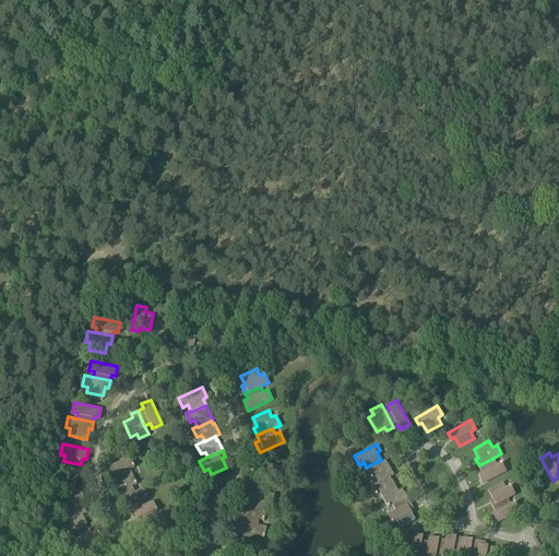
[(117,478),(132,472),(130,466),(134,464),(130,456),(106,466),(110,475),(115,474),(117,478)]
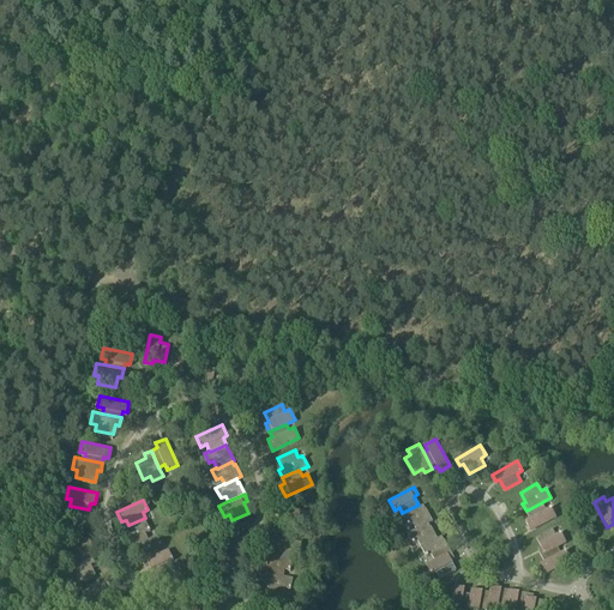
[(422,502),(419,505),(402,513),(408,524),(414,521),(416,526),(416,527),(428,521),(433,519),(426,506),(425,507),(422,502)]
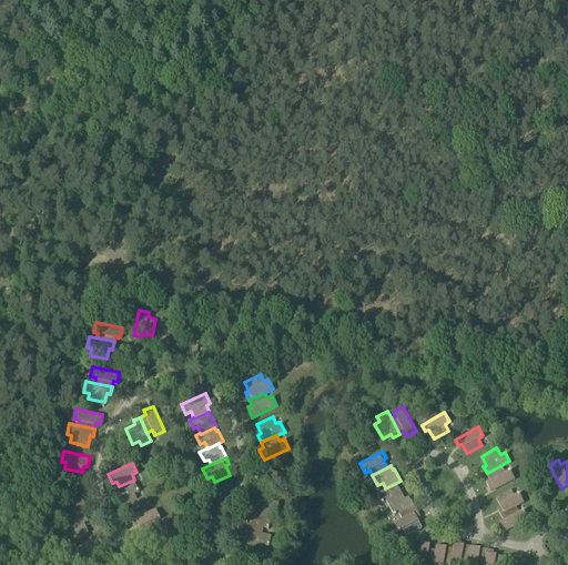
[(490,491),(514,477),(509,467),(505,471),(501,465),(487,473),(489,478),(485,481),(490,491)]
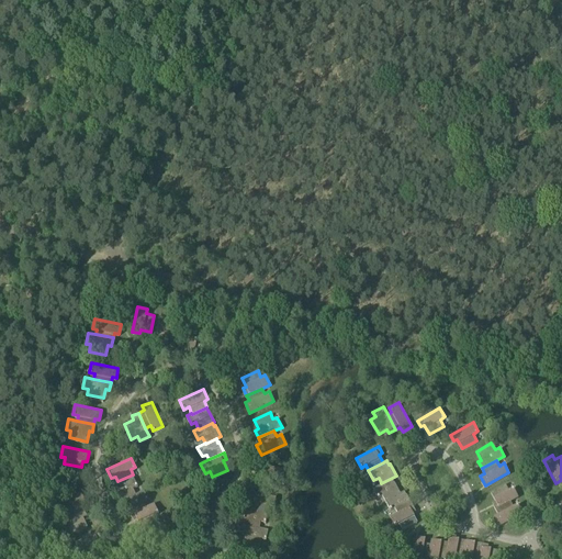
[(81,467),(64,464),(56,461),(54,472),(58,473),(57,480),(74,483),(76,472),(80,473),(81,467)]
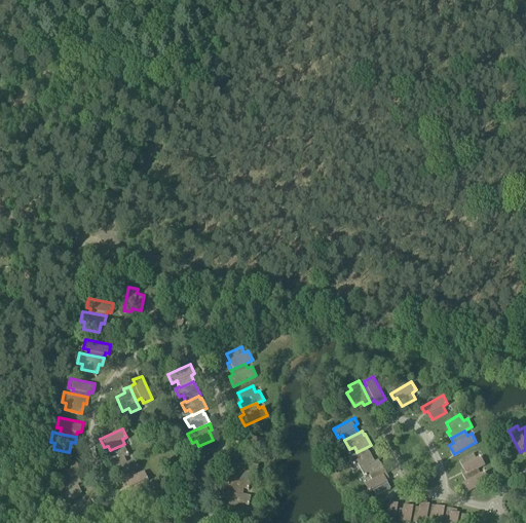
[(265,448),(267,438),(242,433),(241,440),(245,441),(242,450),(259,453),(260,447),(265,448)]
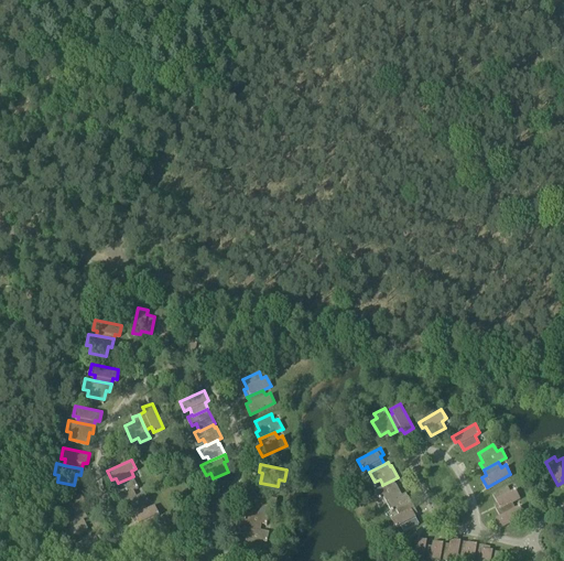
[(121,502),(125,499),(137,494),(136,494),(133,488),(138,486),(133,476),(118,483),(114,485),(121,502)]
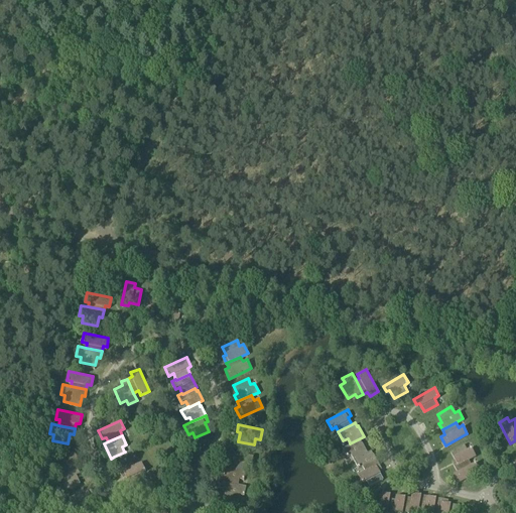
[(361,441),(360,438),(350,443),(350,442),(343,446),(346,454),(351,452),(354,458),(367,451),(362,440),(361,441)]
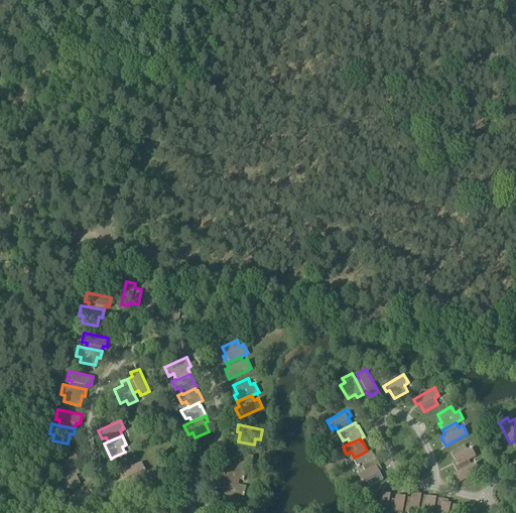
[(456,466),(469,459),(476,455),(471,446),(467,449),(464,442),(450,451),(455,459),(452,460),(456,466)]
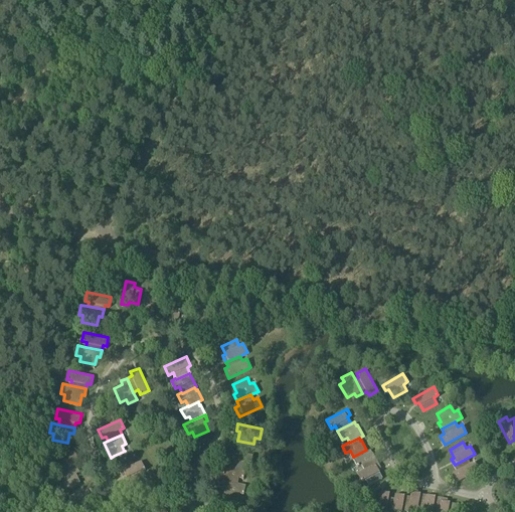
[(115,460),(120,470),(134,463),(131,458),(136,456),(132,448),(124,451),(125,451),(114,456),(116,459),(115,460)]
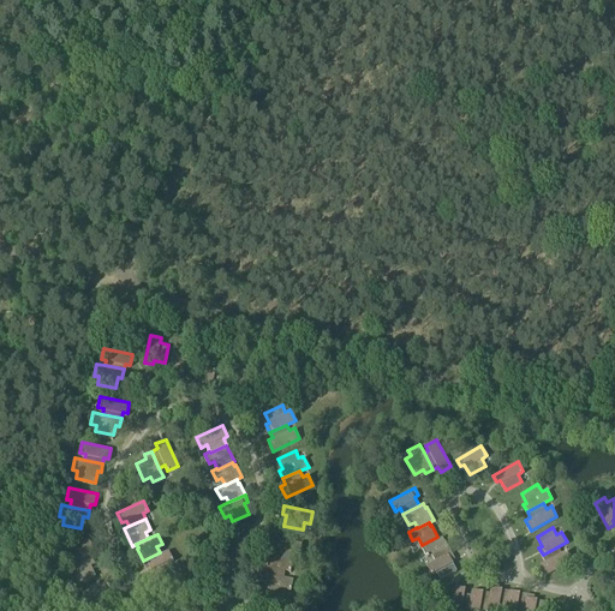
[(433,552),(435,558),(452,550),(446,538),(445,539),(442,534),(437,537),(422,545),(427,556),(433,552)]
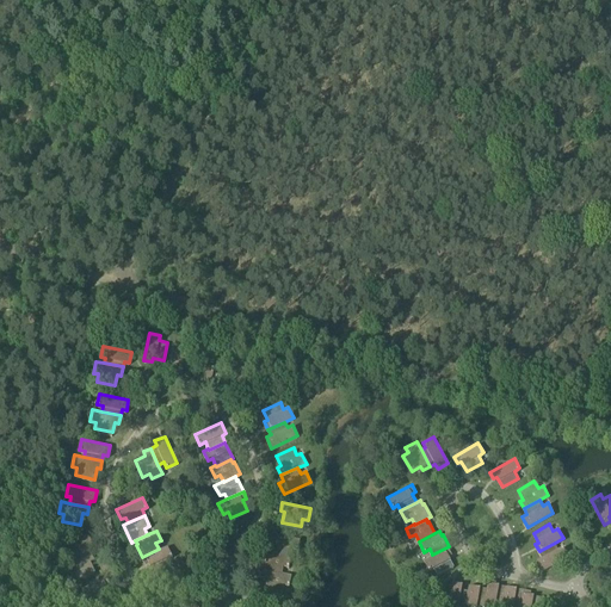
[(72,552),(74,557),(91,550),(88,544),(93,542),(88,532),(62,544),(67,555),(72,552)]
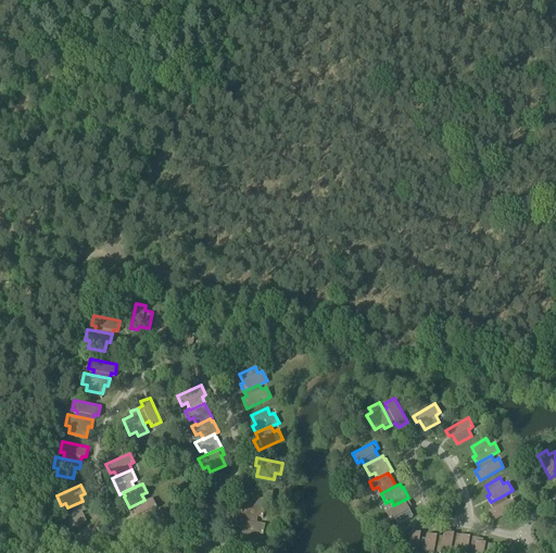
[(251,492),(249,502),(265,505),(266,500),(272,501),(274,490),(248,485),(247,491),(251,492)]
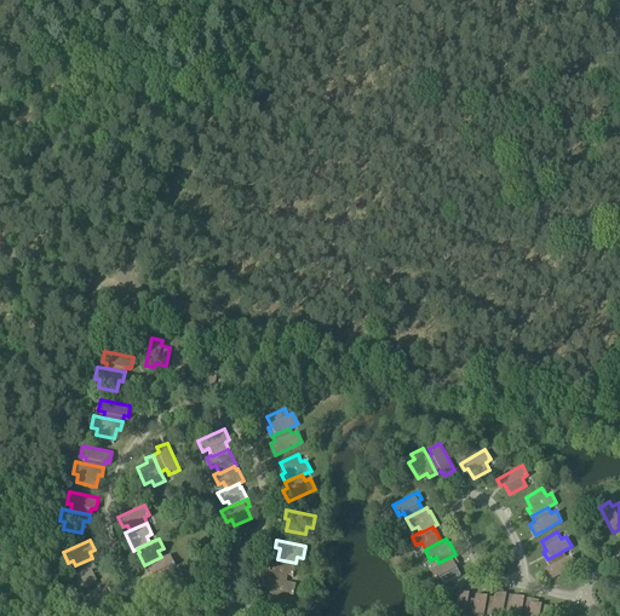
[(577,564),(570,553),(566,557),(563,551),(547,559),(550,565),(545,568),(551,579),(577,564)]
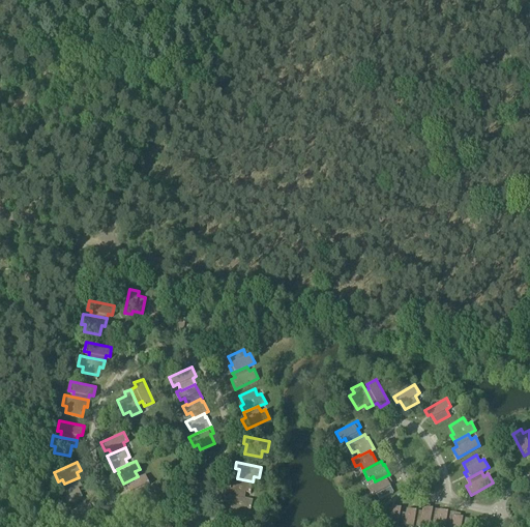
[(145,473),(138,476),(123,484),(126,489),(128,488),(134,497),(148,490),(145,485),(149,482),(145,473)]
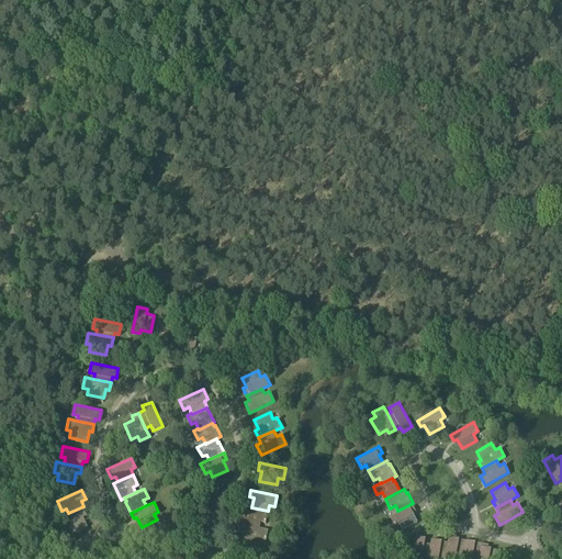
[(413,503),(397,511),(390,514),(395,524),(400,522),(402,526),(416,520),(413,511),(415,509),(413,503)]
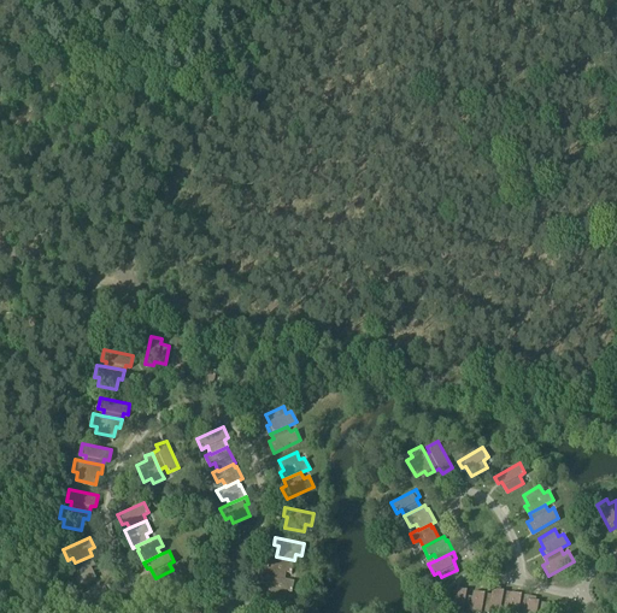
[(95,564),(92,555),(75,563),(75,564),(66,569),(70,578),(76,576),(80,583),(95,576),(90,565),(95,564)]
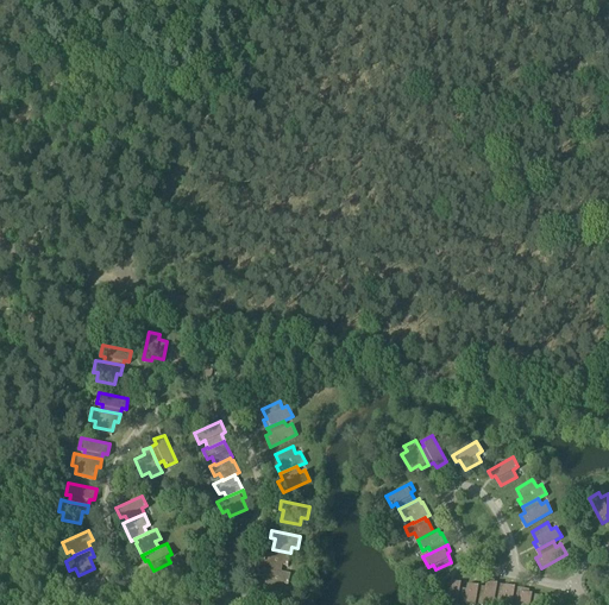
[(264,566),(268,567),(268,566),(281,569),(283,562),(288,563),(290,553),(272,549),(268,548),(264,566)]
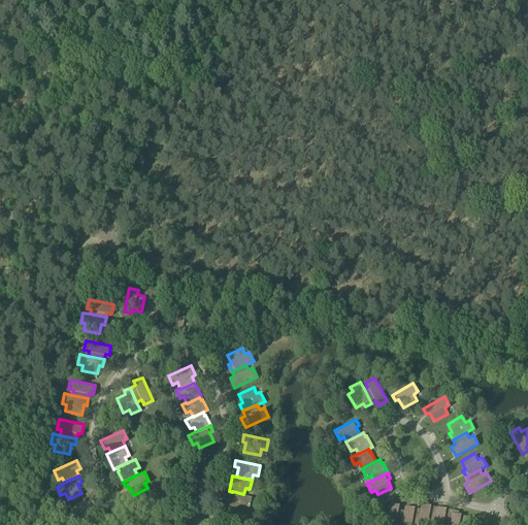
[(252,496),(243,494),(232,491),(232,492),(229,506),(244,510),(245,504),(250,505),(252,496)]
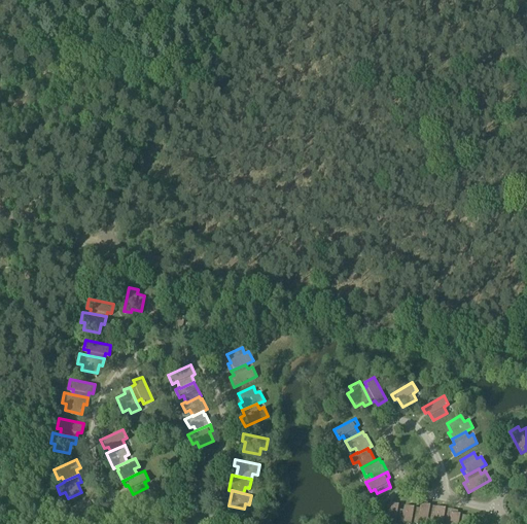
[(419,508),(417,522),(427,523),(427,519),(432,520),(433,520),(435,504),(427,503),(427,499),(421,498),(419,508)]
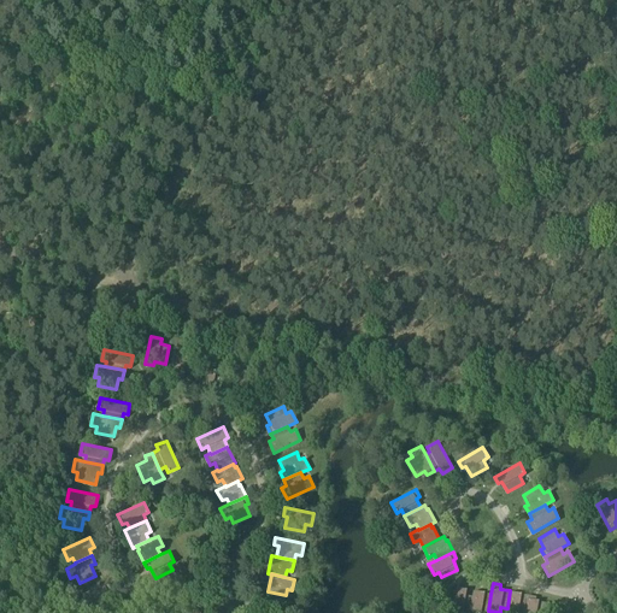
[(468,612),(470,595),(465,594),(466,589),(456,587),(450,612),(462,612),(463,612),(468,612)]
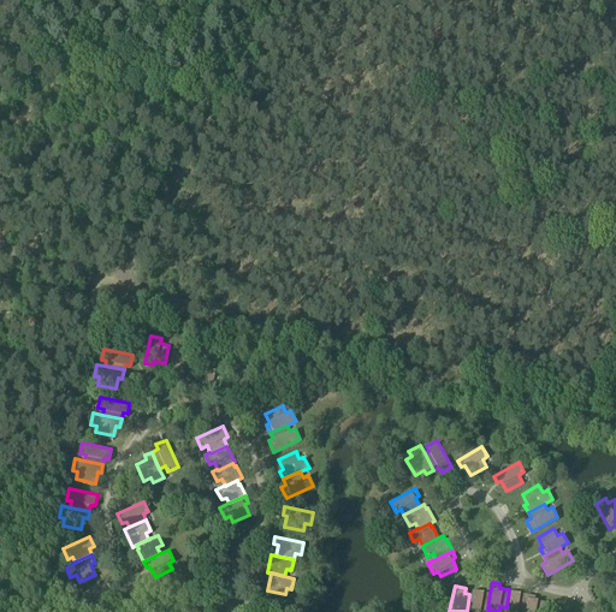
[(516,611),(517,610),(523,610),(527,593),(516,590),(517,589),(510,588),(509,589),(507,607),(505,607),(504,611),(516,611)]
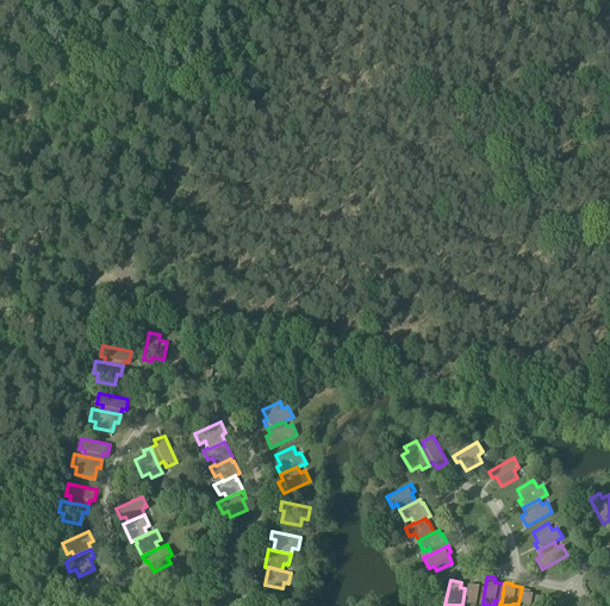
[(483,604),(485,587),(466,583),(465,588),(462,605),(461,605),(475,605),(477,603),(483,604)]
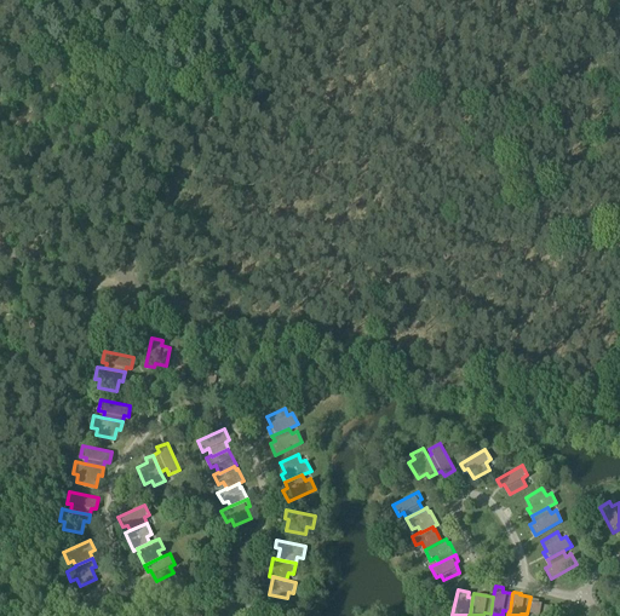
[(297,600),(287,598),(269,594),(268,602),(271,603),(269,614),(277,615),(287,615),(288,611),(294,612),(297,600)]
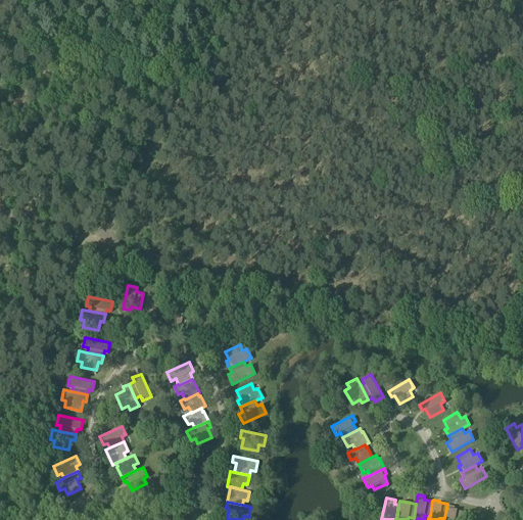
[(447,504),(444,518),(443,519),(461,519),(463,510),(454,508),(455,505),(447,504)]
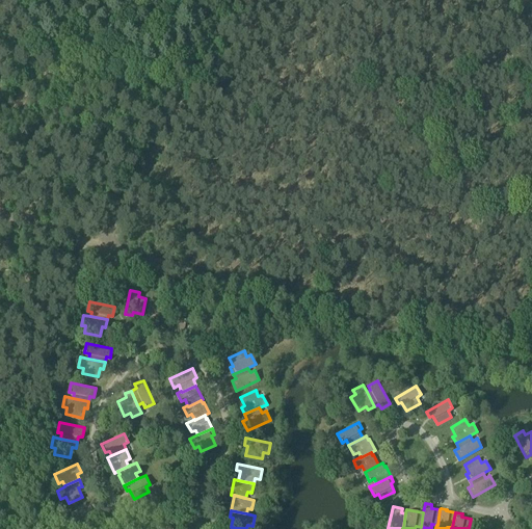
[(173,528),(171,527),(176,525),(173,520),(151,528),(173,528)]
